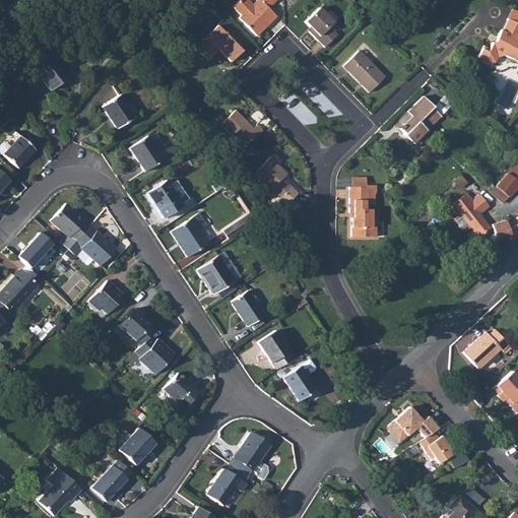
[(242,14),(239,17),(257,36),(276,15),(266,4),(269,0),(256,0),(253,3),(249,0),(238,0),(233,6),(242,14)]
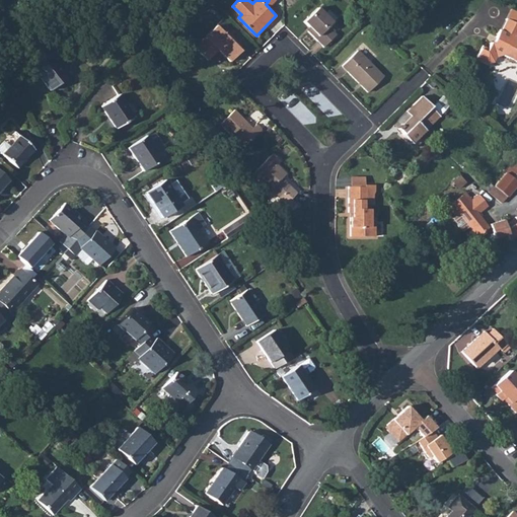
[(334,21),(325,13),(320,8),(306,21),(313,28),(310,31),(325,47),(338,33),(329,26),(334,21)]
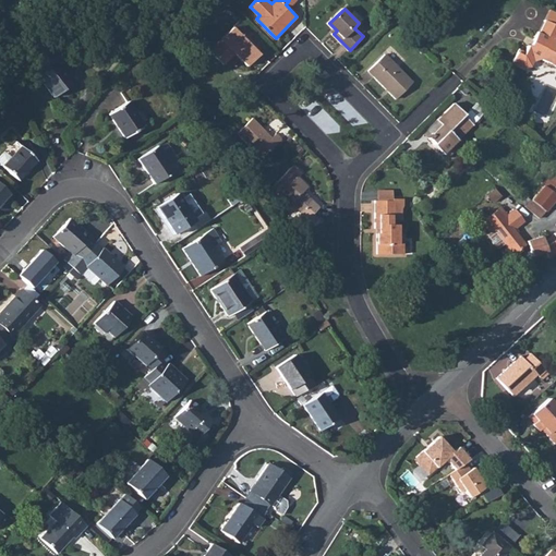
[(354,9),(350,14),(359,23),(364,19),(354,9)]
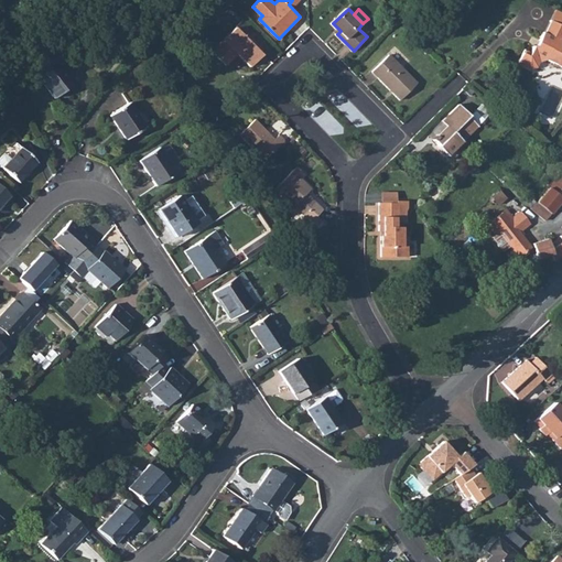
[(265,40),(244,19),(224,40),(225,40),(214,51),(227,65),(239,53),(251,66),(263,54),(257,49),(265,40)]
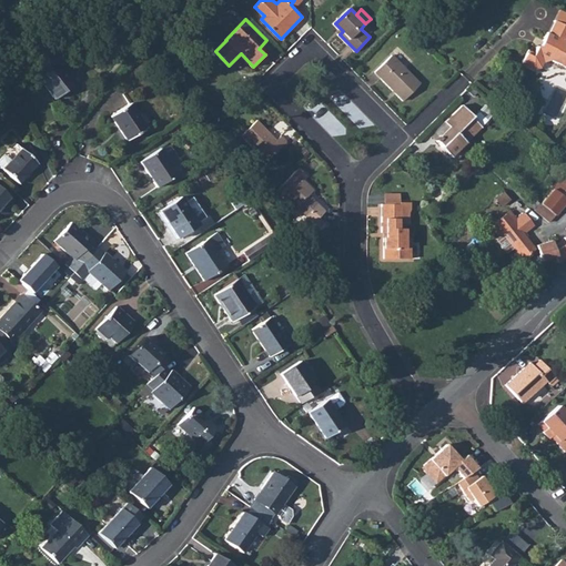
[(526,58),(528,66),(535,69),(537,70),(543,68),(546,61),(552,60),(554,60),(565,66),(565,22),(561,20),(553,32),(551,31),(546,38),(549,40),(547,44),(541,46),(537,51),(532,48),(526,58)]
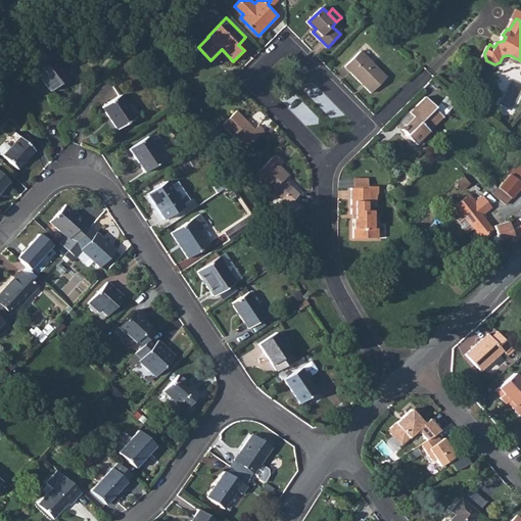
[(362,50),(346,65),(372,92),(388,77),(362,50)]
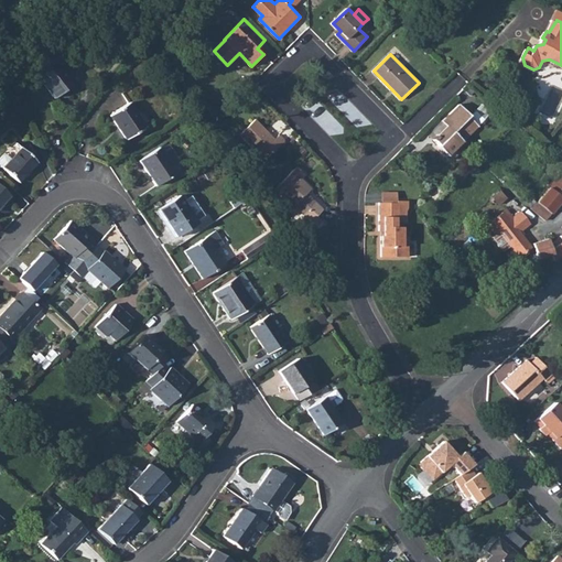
[(52,57),(33,73),(55,99),(74,84),(52,57)]
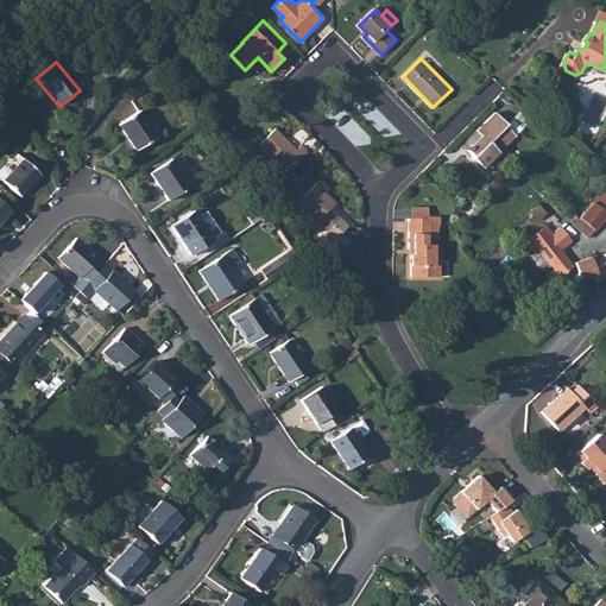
[(484,134),(469,149),(477,156),(475,157),(486,168),(519,134),(509,124),(497,112),(479,130),(484,134)]
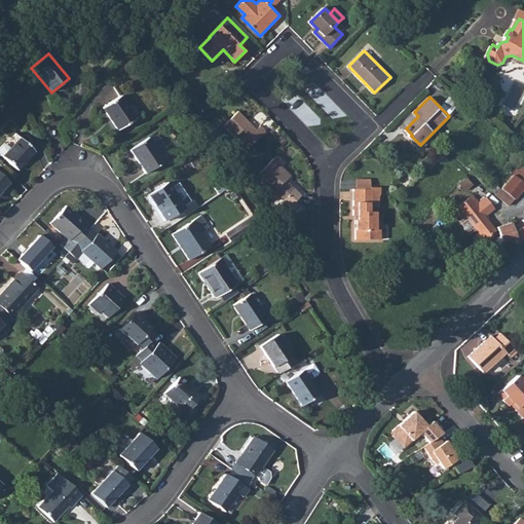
[(119,98),(101,109),(115,132),(134,119),(119,98)]
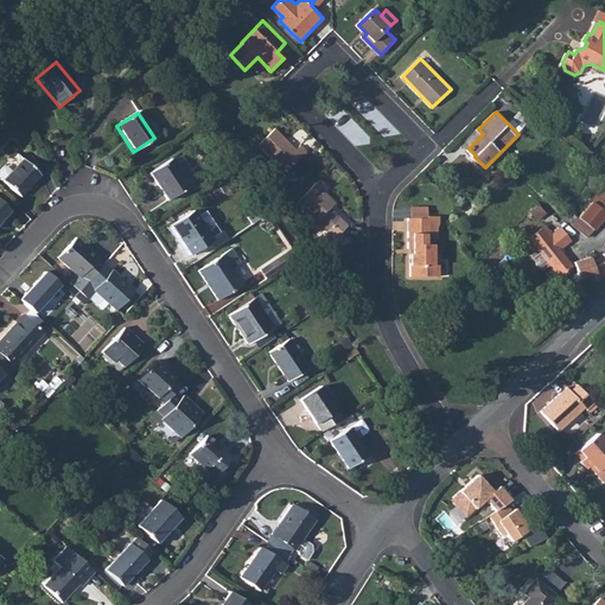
[(276,128),(260,144),(288,172),(309,151),(301,144),(297,148),(276,128)]
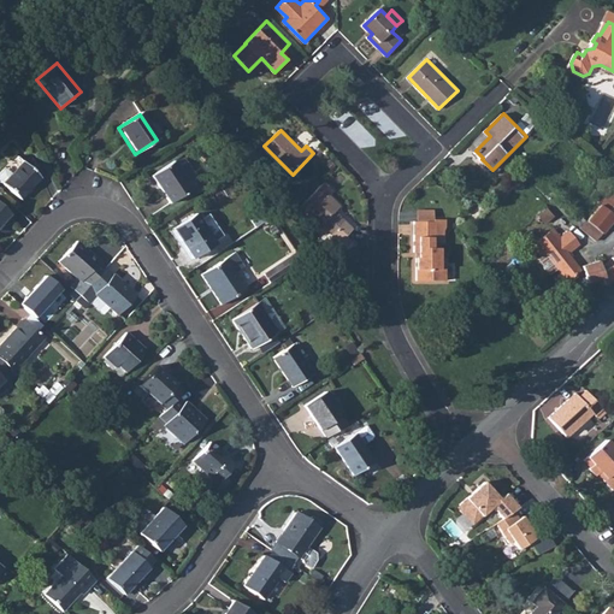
[(173,160),(152,175),(171,202),(193,188),(173,160)]
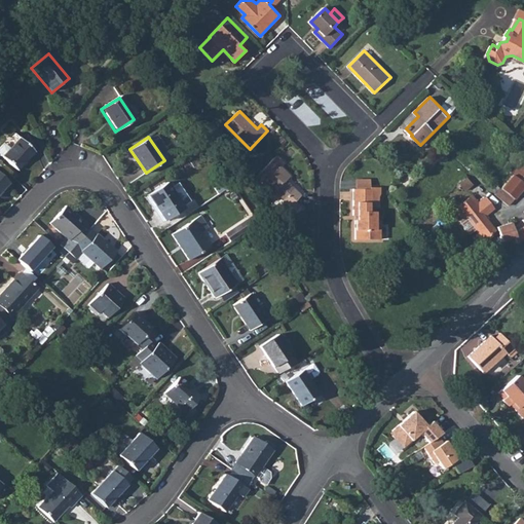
[(3,157),(12,166),(17,171),(35,151),(27,144),(21,138),(10,150),(3,157)]
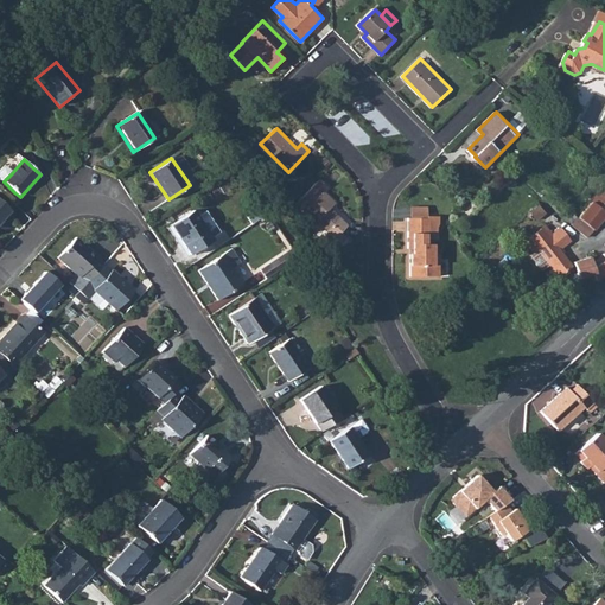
[(0,178),(4,182),(12,173),(7,169),(4,169),(0,172),(0,178)]
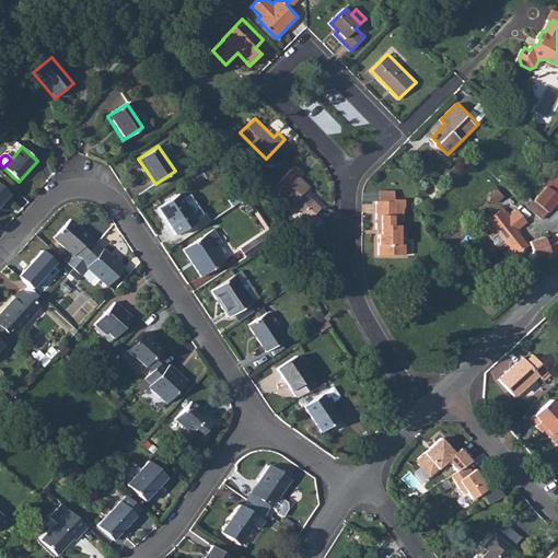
[(281,195),(283,193),(311,219),(305,224),(311,230),(322,219),(316,213),(322,207),(305,192),(311,186),(300,176),(304,172),(298,165),(275,188),(281,195)]
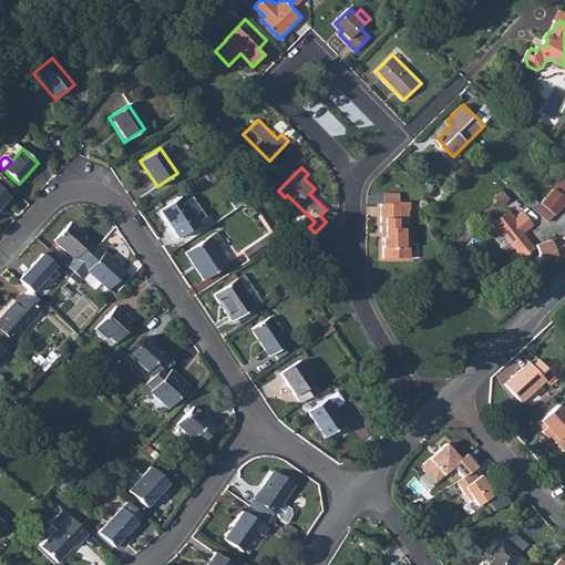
[(564,172),(560,181),(555,186),(536,207),(551,219),(564,202),(564,172)]
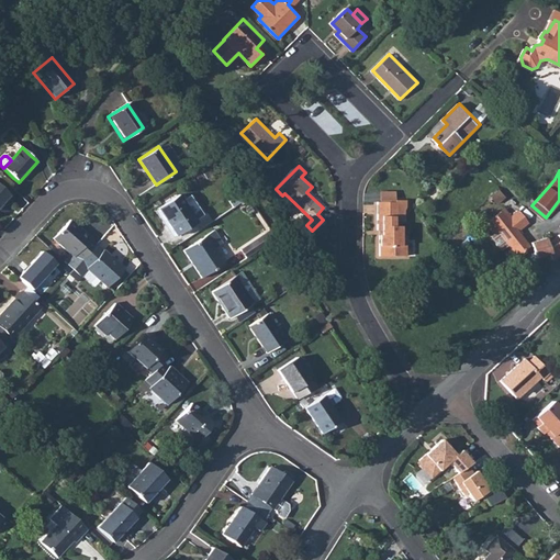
[(197,222),(183,202),(179,197),(159,210),(177,237),(198,223),(197,222)]
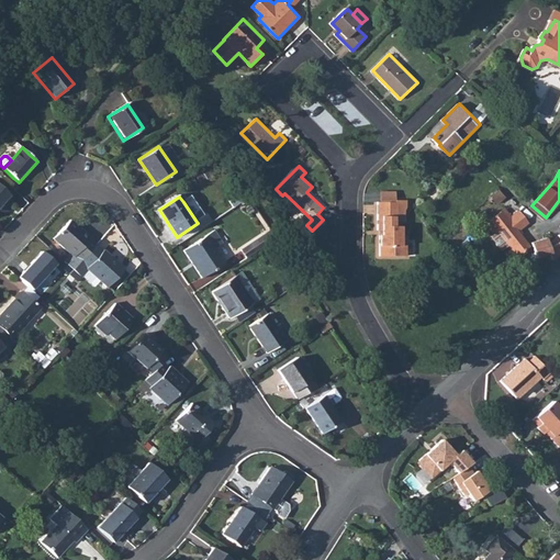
[(191,197),(183,202),(197,222),(204,216),(191,197)]
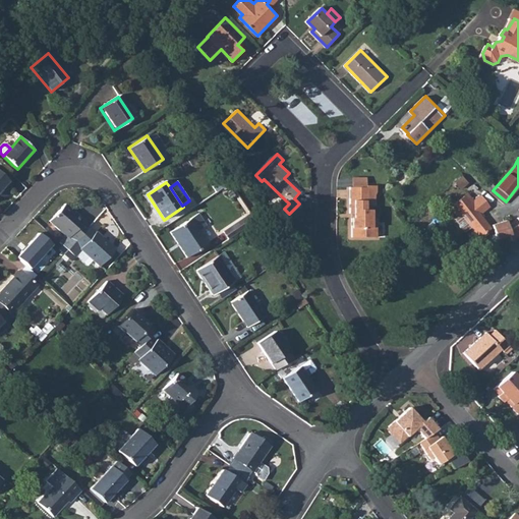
[(369,185),(352,186),(353,213),(357,213),(357,218),(355,218),(356,237),(380,237),(380,218),(376,218),(376,210),(370,210),(369,185)]
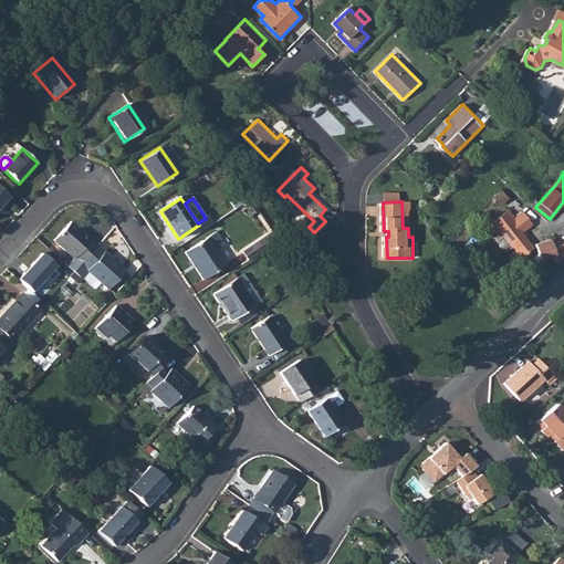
[(499,235),(502,232),(502,231),(514,221),(514,220),(513,219),(515,217),(510,210),(491,225),(499,235)]
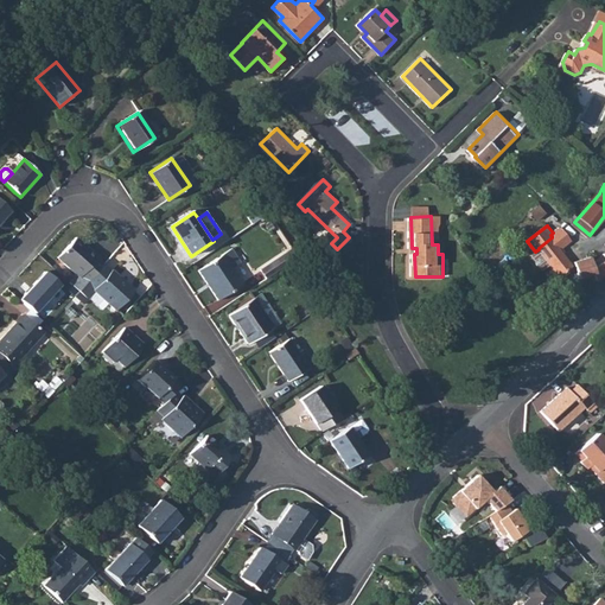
[(539,248),(539,249),(559,275),(573,263),(561,249),(573,240),(566,230),(561,225),(553,233),(551,235),(552,236),(552,237),(539,248)]
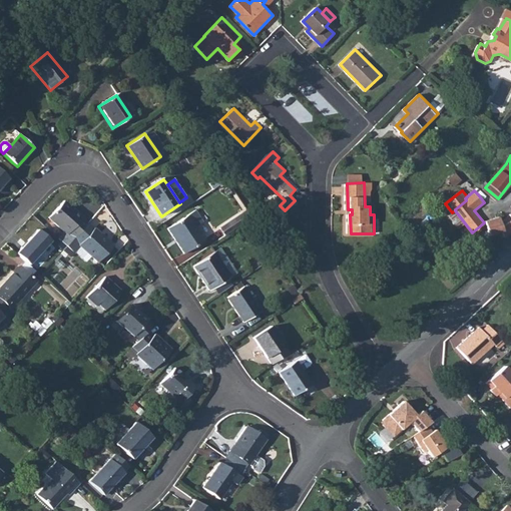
[(50,218),(52,219),(66,233),(60,239),(60,240),(67,246),(74,239),(88,224),(88,223),(84,219),(85,218),(66,201),(50,218)]
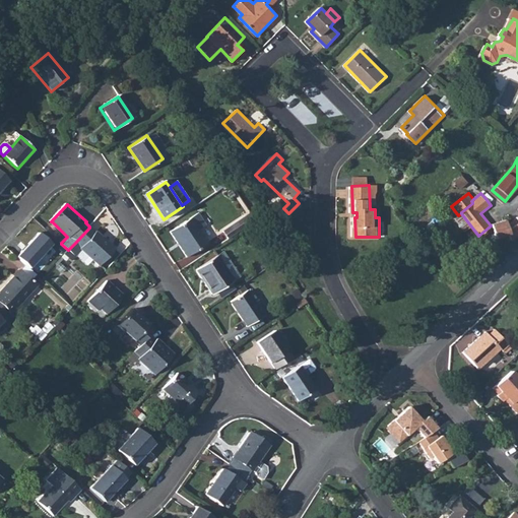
[(200,213),(172,232),(188,257),(209,244),(200,230),(207,224),(200,213)]
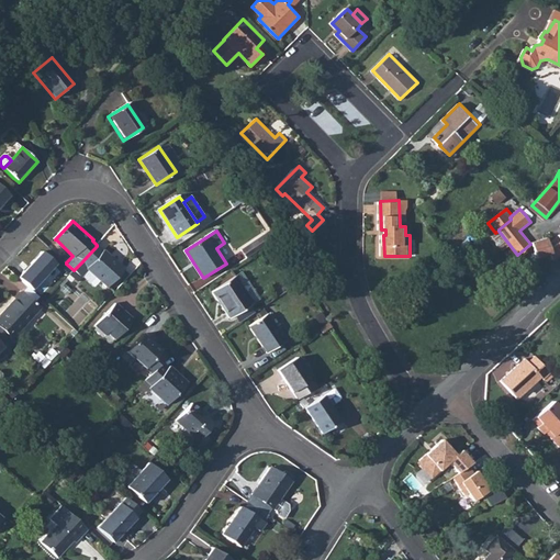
[(272,231),(242,252),(247,259),(278,238),(272,231)]
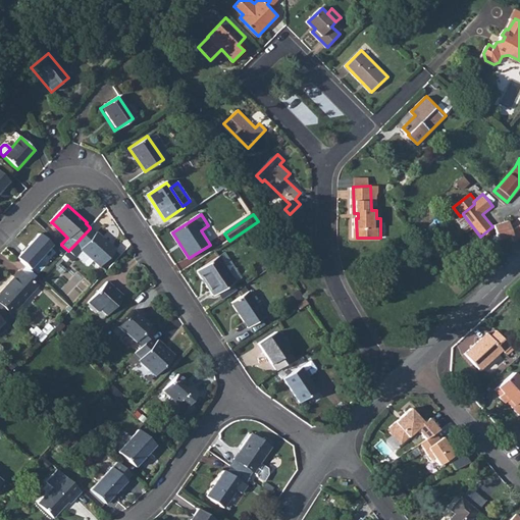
[(509,219),(496,223),(501,241),(502,241),(502,238),(513,234),(514,234),(512,228),(509,219)]
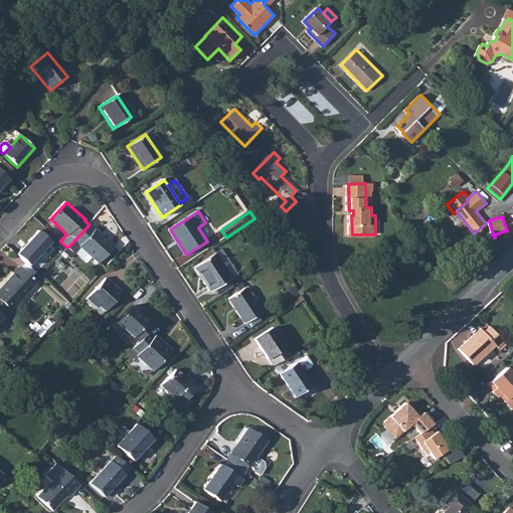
[(52,220),(46,226),(60,240),(66,234),(52,220)]
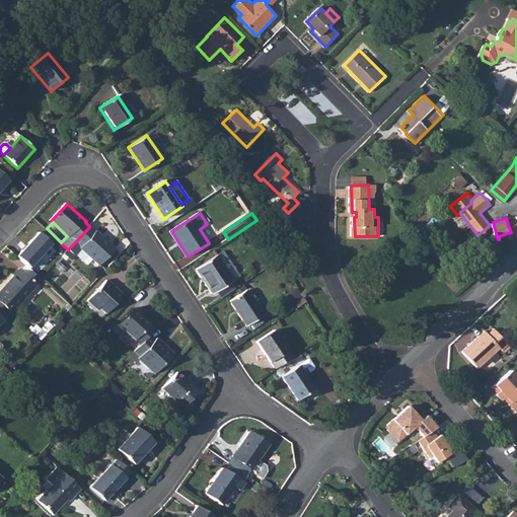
[(89,227),(75,242),(81,248),(80,249),(99,267),(115,248),(96,232),(95,232),(89,227)]
